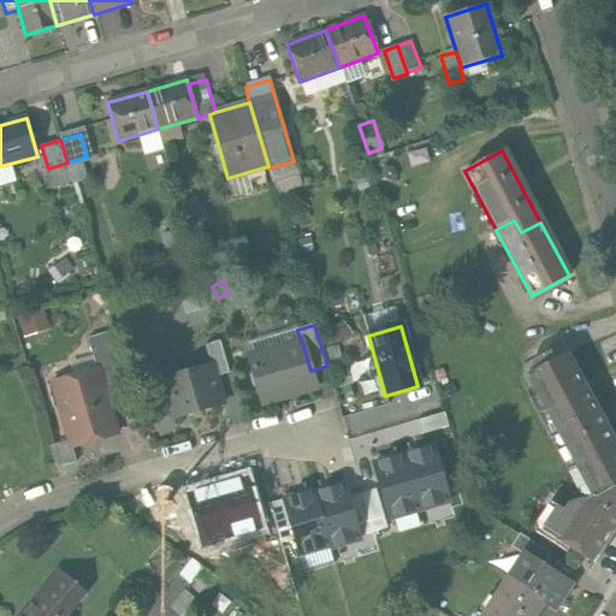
[(89,341),(98,371),(102,384),(128,377),(116,333),(89,341)]
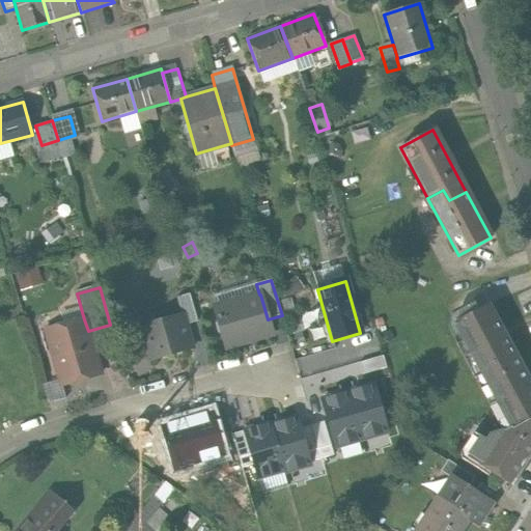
[(182,317),(183,317),(186,326),(197,323),(189,295),(176,298),(182,317)]
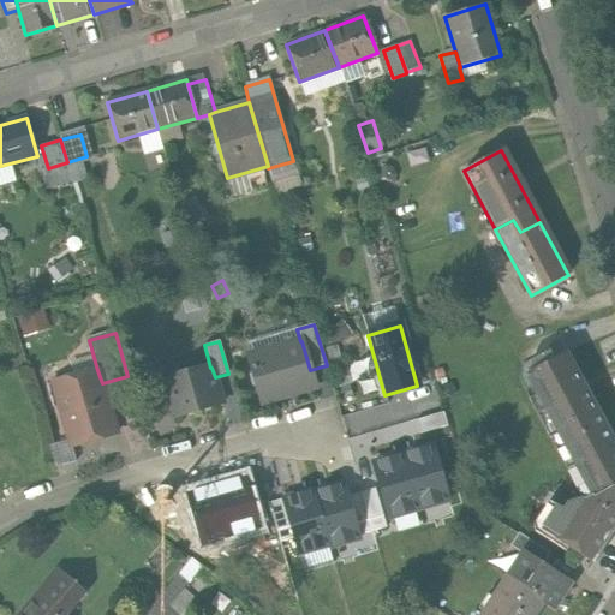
[(302,341),(300,341),(248,357),(252,371),(249,376),(252,387),(257,390),(262,404),(315,388),(310,370),(302,341)]
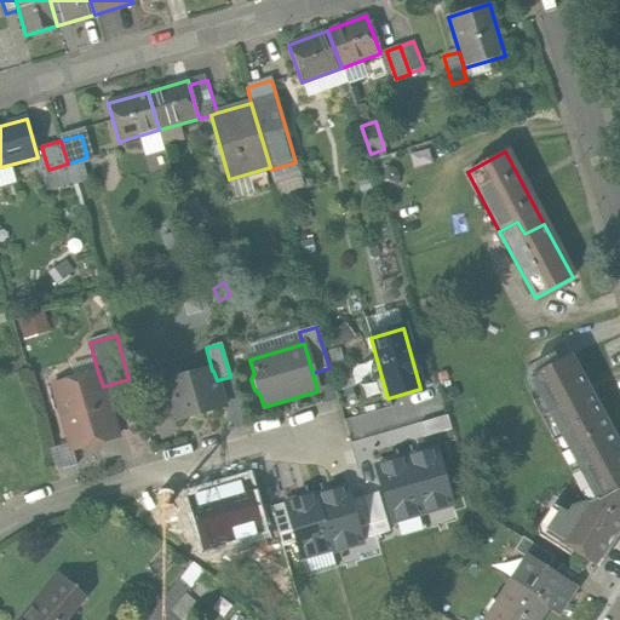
[(602,420),(568,357),(530,378),(564,441),(602,420)]
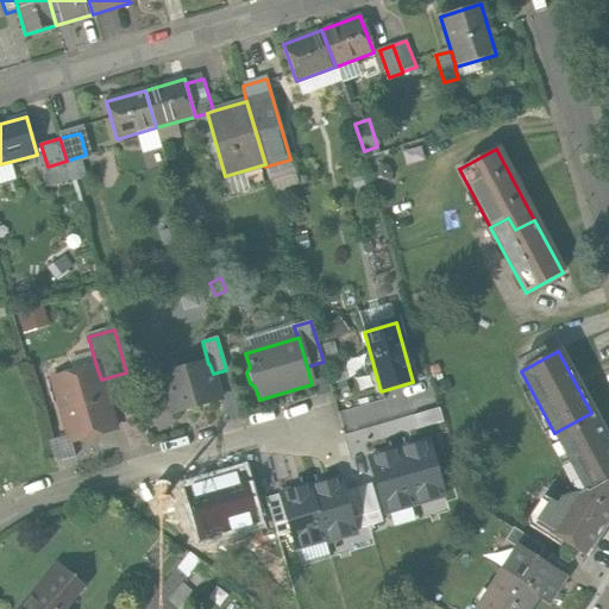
[(171,396),(177,414),(220,401),(213,374),(209,364),(208,364),(200,366),(200,364),(158,377),(170,397),(171,396)]
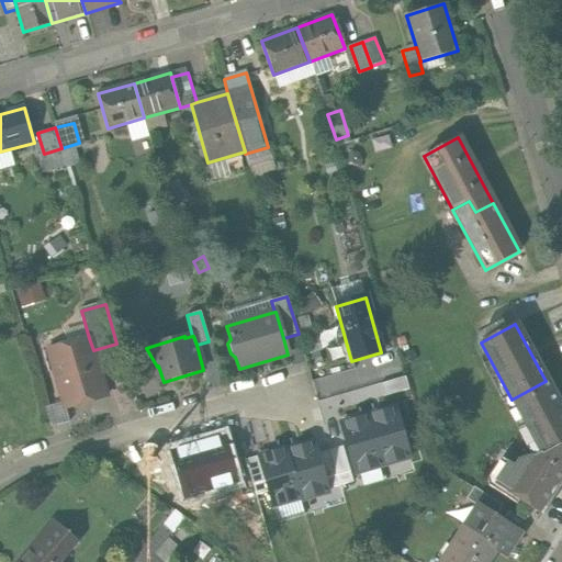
[(48,350),(65,409),(107,397),(93,350),(89,338),(48,350)]
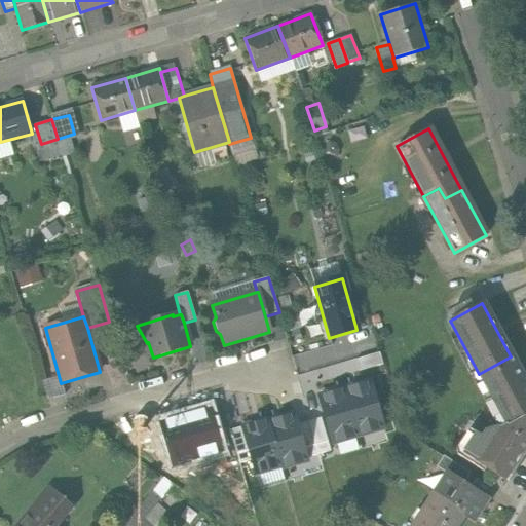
[(379,352),(355,360),(360,372),(382,365),(379,352)]
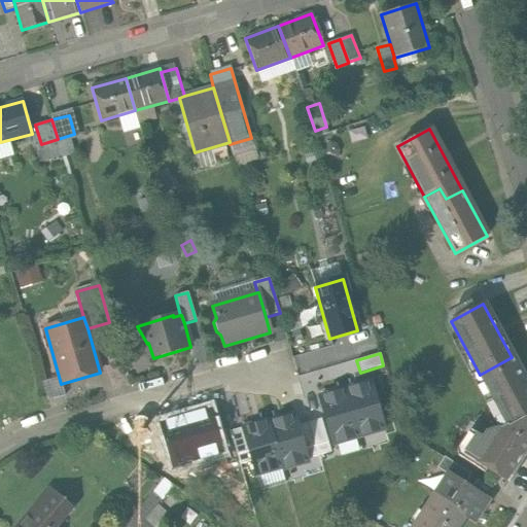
[(526,416),(526,385),(512,357),(480,375),(506,424),(508,427),(526,416)]
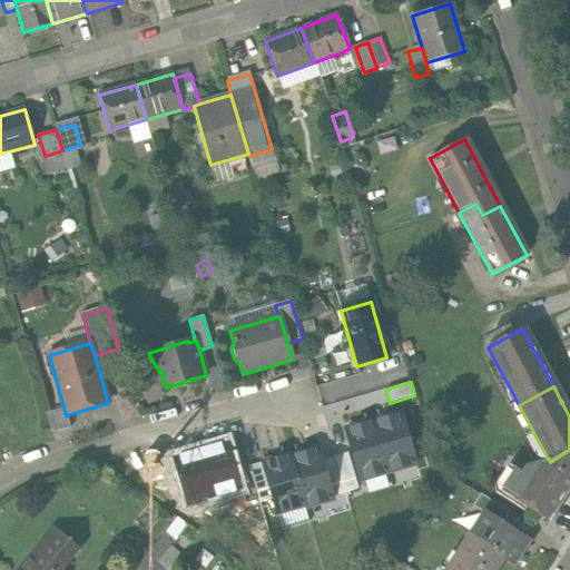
[(401,413),(373,422),(387,473),(415,464),(401,413)]
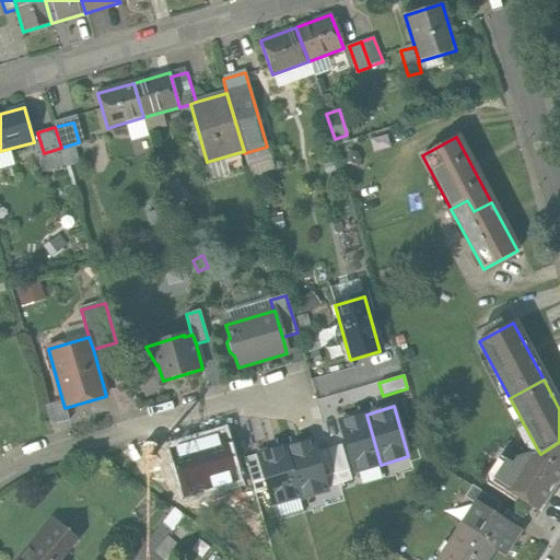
[(366,415),(339,422),(353,471),(381,465),(366,415)]
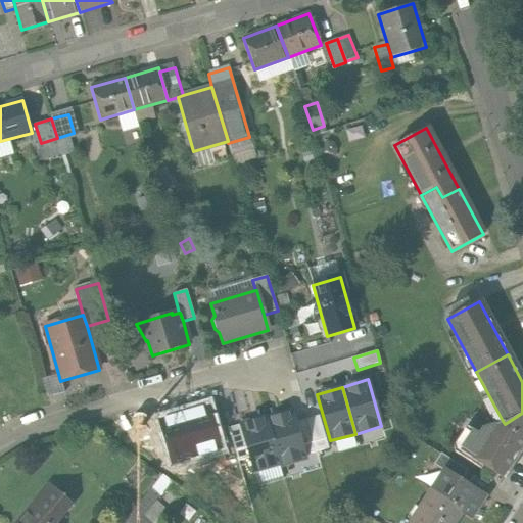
[(207,406),(185,412),(199,460),(222,454),(225,463),(237,459),(228,428),(227,424),(215,427),(207,406)]
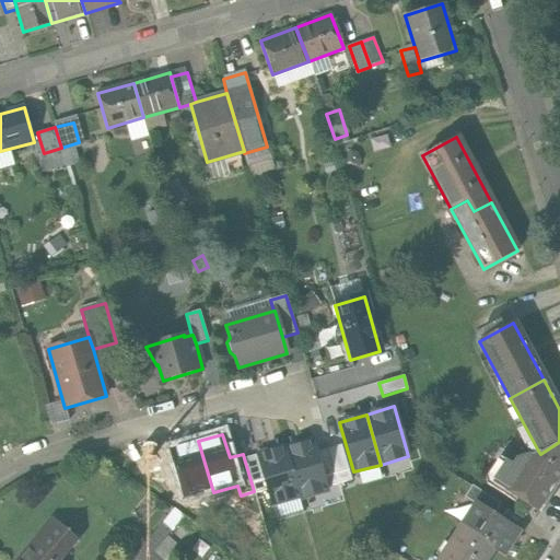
[(198,441),(168,450),(183,501),(213,492),(198,441)]
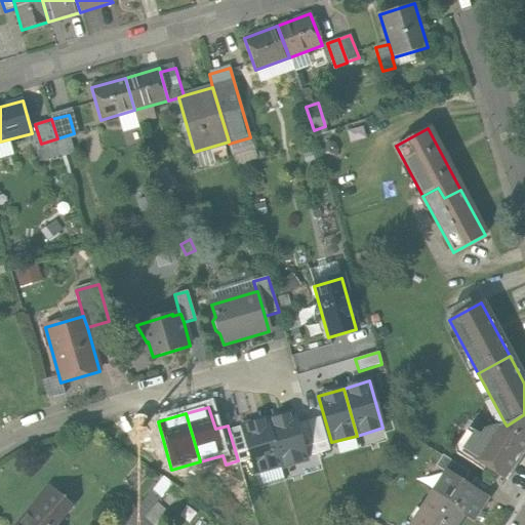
[(307,460),(305,456),(295,423),(292,413),(267,420),(280,467),(281,468),(307,460)]
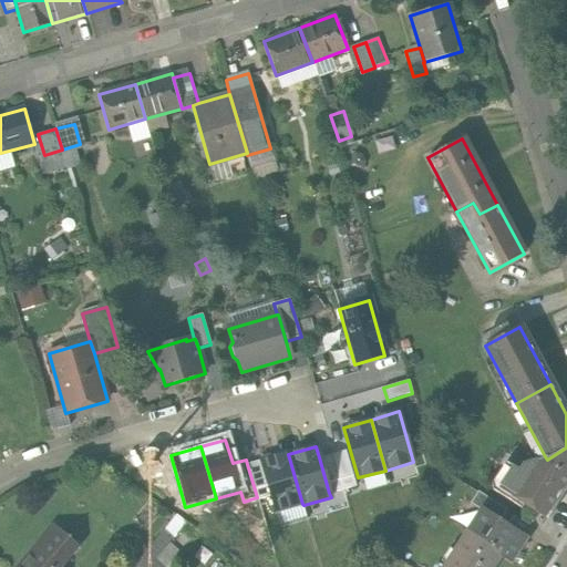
[(498,488),(544,517),(566,481),(566,447),(547,460),(545,456),(537,461),(524,465),(518,472),(513,467),(498,488)]
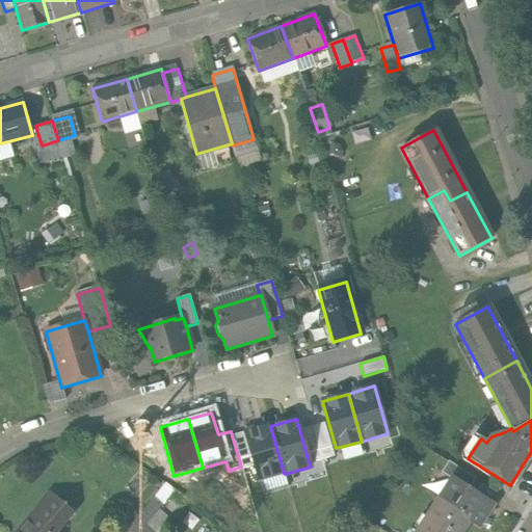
[(269,424),(244,432),(254,466),(259,480),(284,473),(270,426),(269,424)]
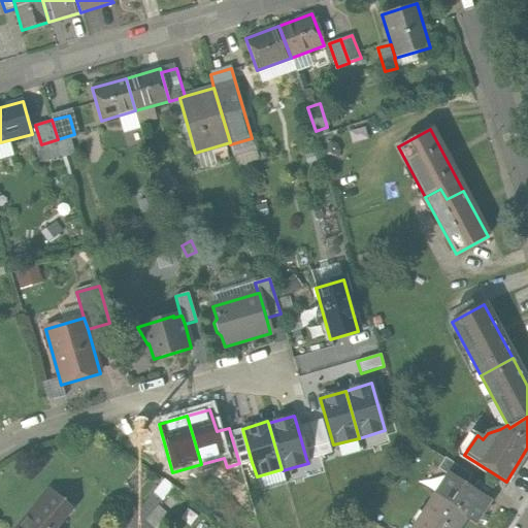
[(309,422),(297,426),(306,459),(319,456),(309,422)]
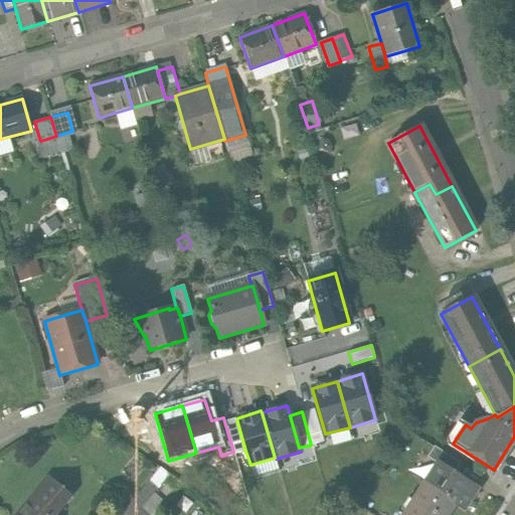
[(245,451),(236,418),(224,421),(233,452),(234,455),(245,451)]
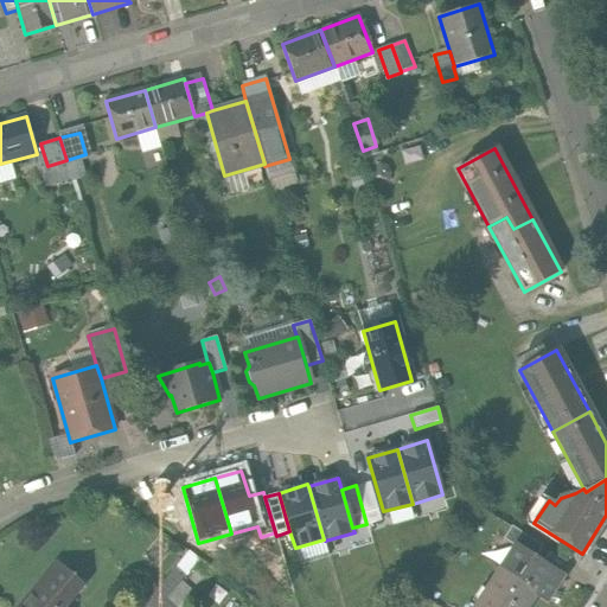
[(515,547),(516,547),(535,558),(543,547),(511,526),(503,540),(515,547)]
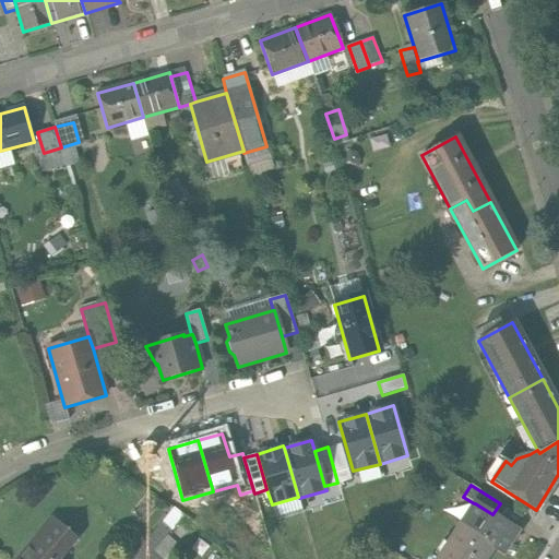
[(492,514),(475,503),(474,503),(461,525),(494,546),(492,547),(502,554),(518,531),(492,514)]
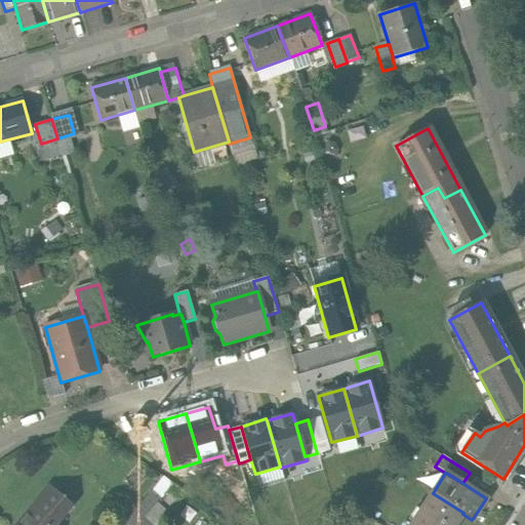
[(50,486),(17,524),(54,524),(51,522),(69,501),(50,486)]
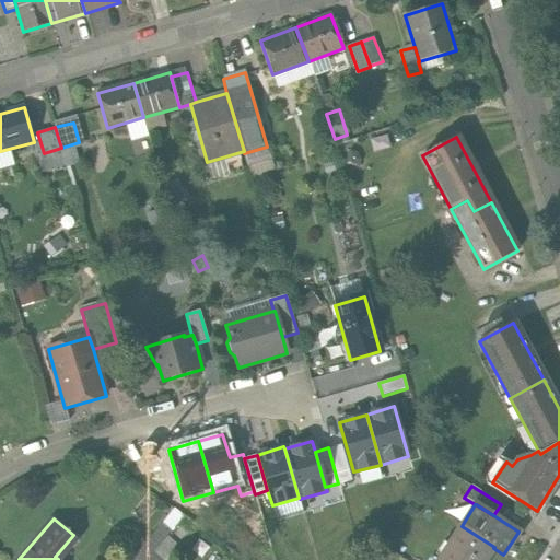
[(144,545),(153,552),(172,532),(163,524),(144,545)]
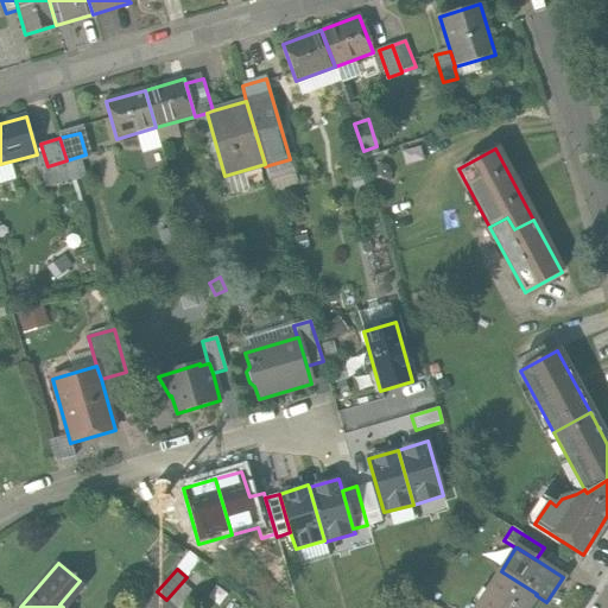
[(527,607),(536,595),(537,594),(501,571),(476,607),(527,607)]
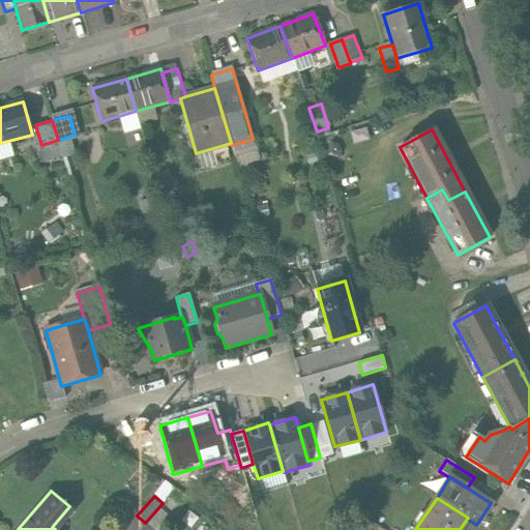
[(364,514),(372,519),(380,506),(373,501),(364,514)]
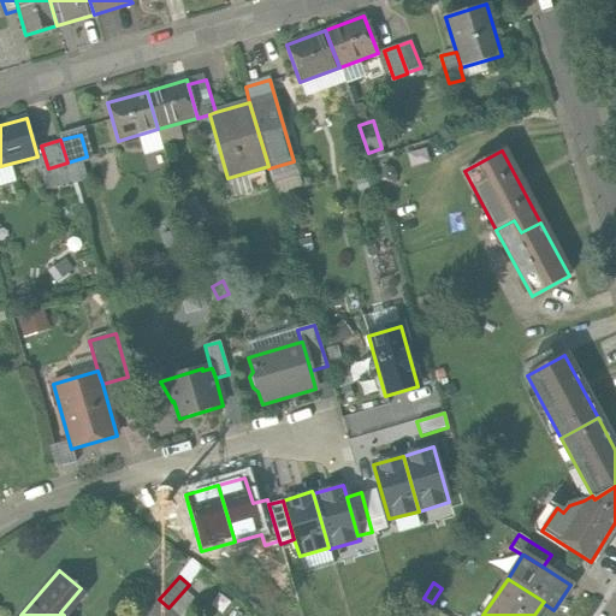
[(161,615),(167,610),(169,608),(159,599),(148,590),(130,611),(135,615),(161,615)]
